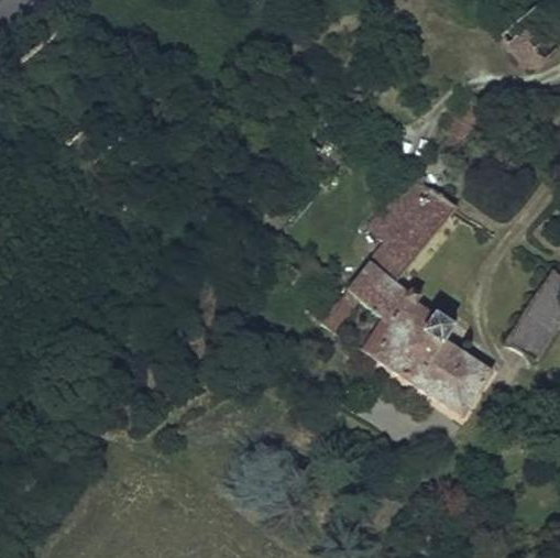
[(474,0),(535,67),(559,45),(559,0),(474,0)]
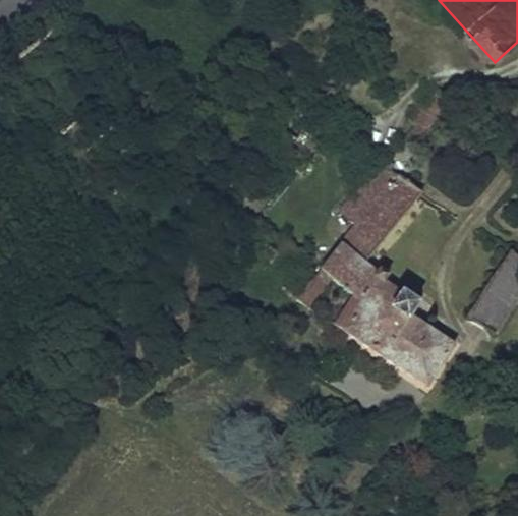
[(424,190),(380,159),(341,208),(356,221),(326,260),(321,267),(333,275),(360,297),(341,327),(428,386),(457,342),(412,312),(420,300),(386,279),(390,272),(380,264),(377,267),(367,260),(424,190)]
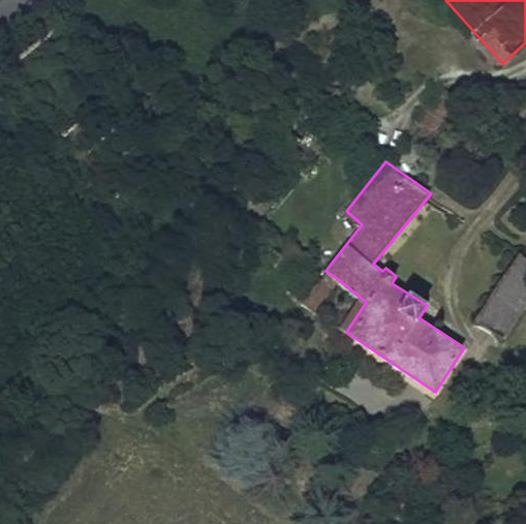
[(263,279),(302,303),(326,271),(331,264),(294,236),(265,277),(263,279)]
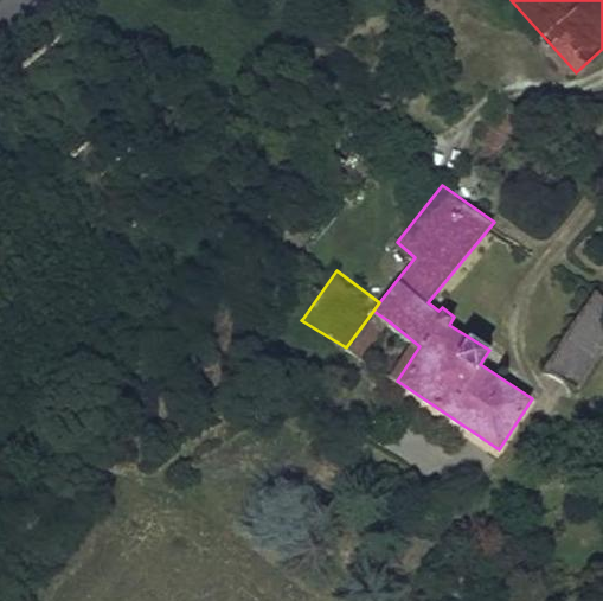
[(602,292),(596,287),(544,365),(579,390),(602,357),(602,292)]
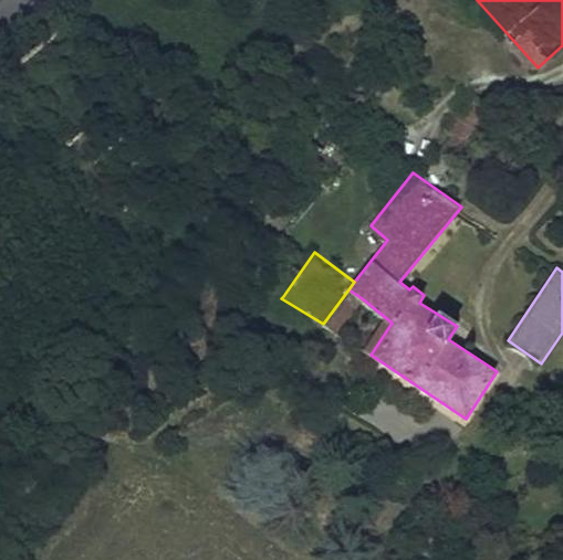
[(348,289),(323,324),(336,331),(362,298),(348,289)]
